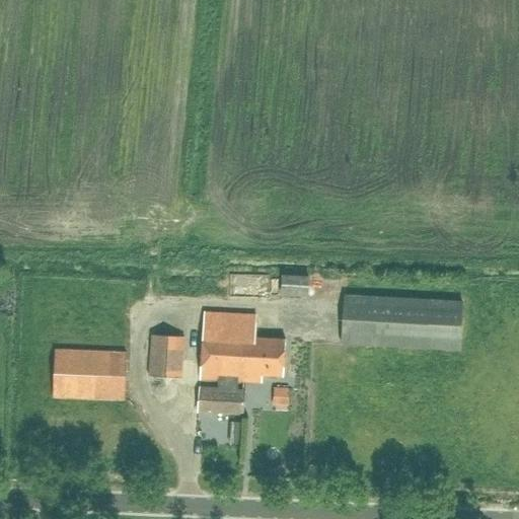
[(364,276),(345,275),(342,344),(459,350),(461,300),(363,296),(364,276)]
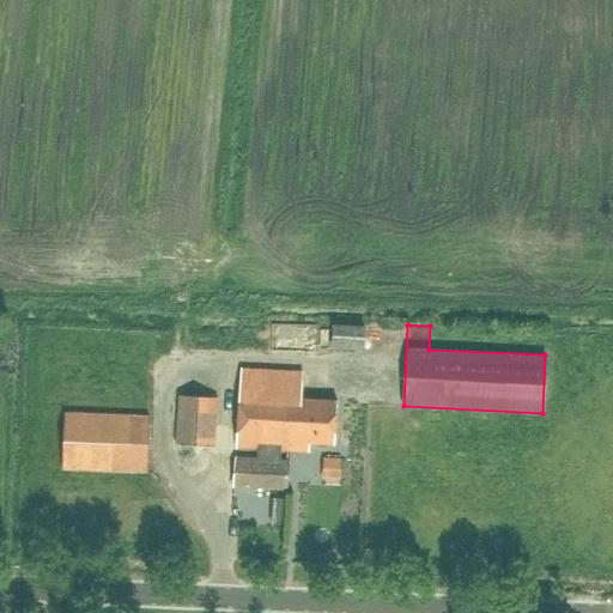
[(317,351),(331,351),(331,327),(317,326),(317,351)]
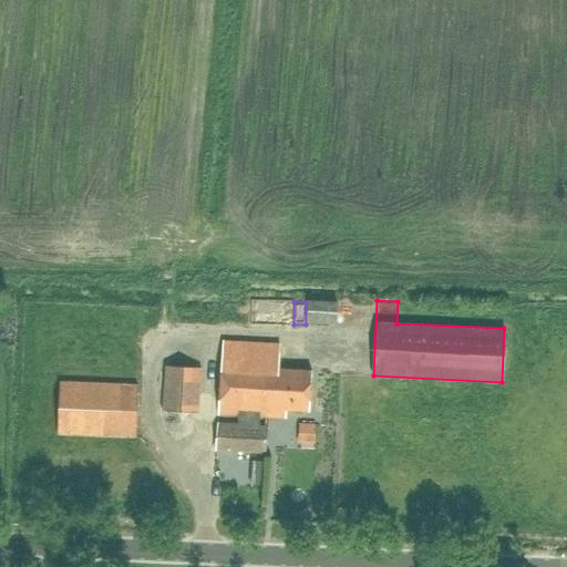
[(307,301),(306,323),(337,325),(338,302),(307,301)]
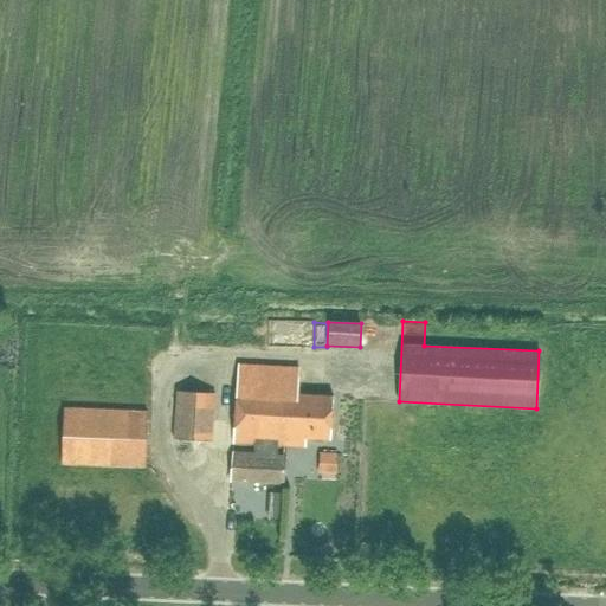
[(128,405),(128,410),(64,406),(60,465),(144,469),(147,412),(148,412),(149,406),(148,406),(149,347),(32,341),(32,339),(30,339),(28,400),(128,405)]
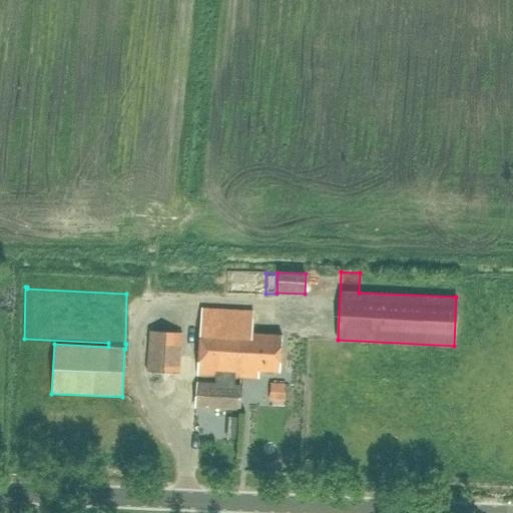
[(215,380),(235,381),(235,377),(258,378),(259,371),(280,373),(282,336),(251,334),(252,313),(201,310),(197,375),(215,376),(215,380)]
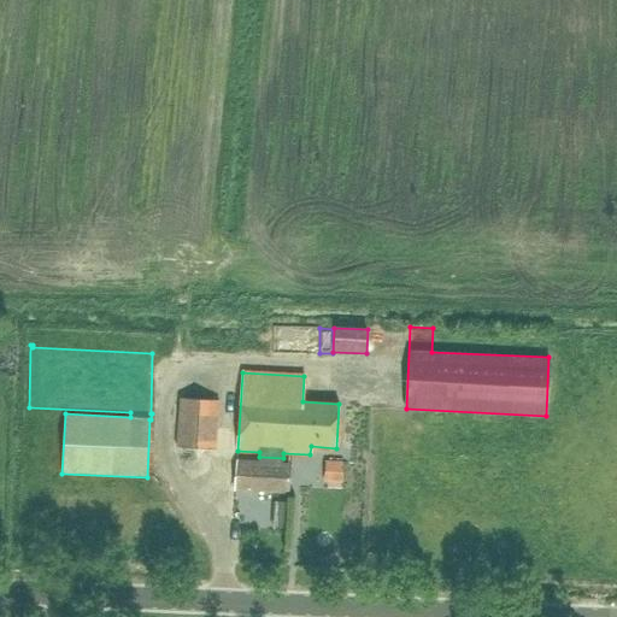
[(158,385),(159,410),(169,410),(168,385),(158,385)]
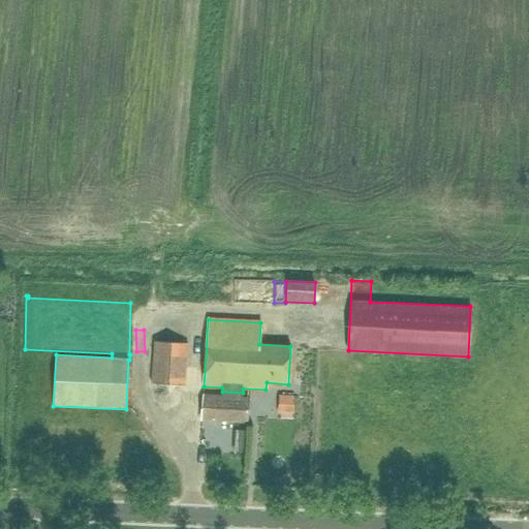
[(186,384),(189,343),(154,342),(151,383),(186,384)]
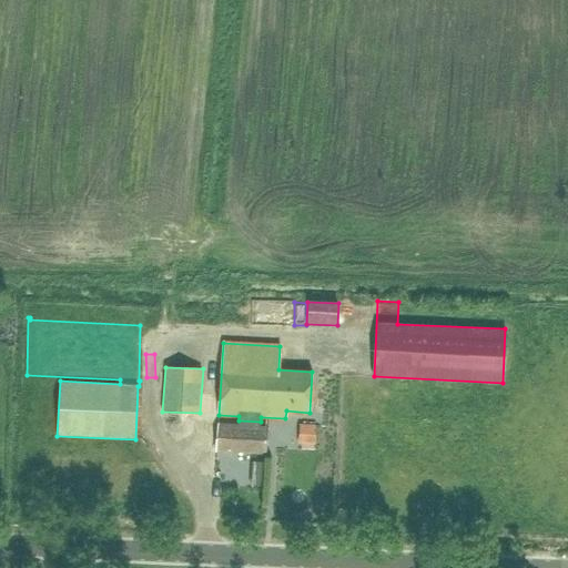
[(261,422),(239,421),(237,425),(219,424),(217,452),(264,454),(265,426),(261,426),(261,422)]
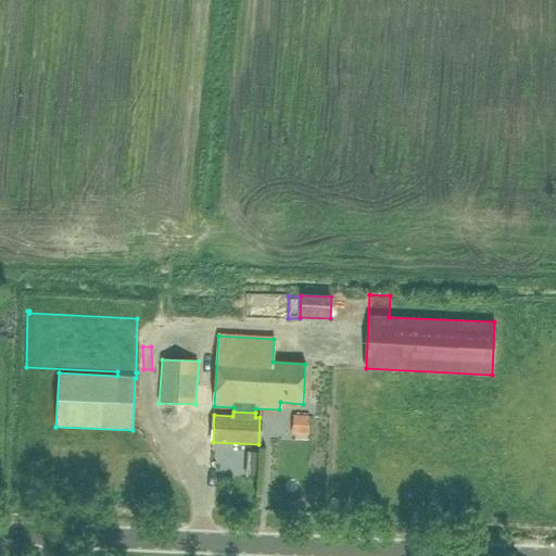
[(308,436),(310,416),(293,415),(292,434),(308,436)]
